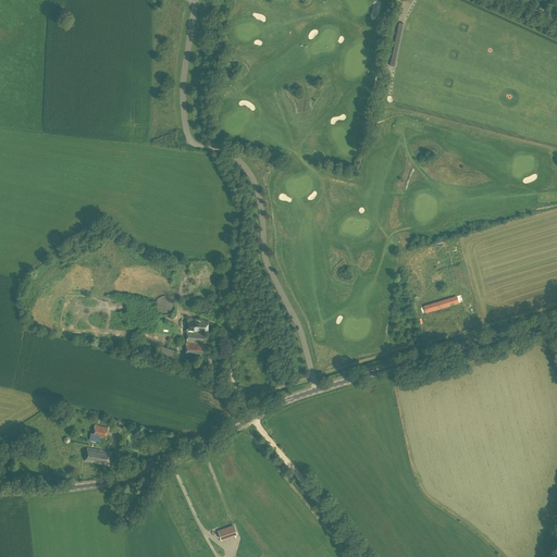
[(398,28),(390,67),(394,67),(403,29),(398,28)]
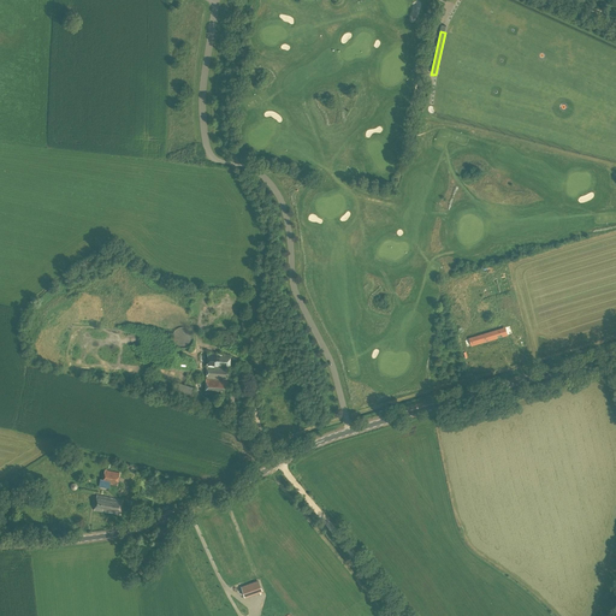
[(183,349),(184,348),(187,348),(188,348),(190,347),(191,345),(193,344),(193,342),(194,341),(194,338),(194,337),(194,335),(193,333),(191,332),(190,330),(189,329),(188,329),(187,327),(184,327),(183,327),(181,327),(179,327),(178,329),(176,330),(175,331),(173,332),(173,335),(172,336),(172,338),(172,339),(173,342),(173,343),(175,344),(176,345),(178,347),(179,348),(181,348),(183,349)]
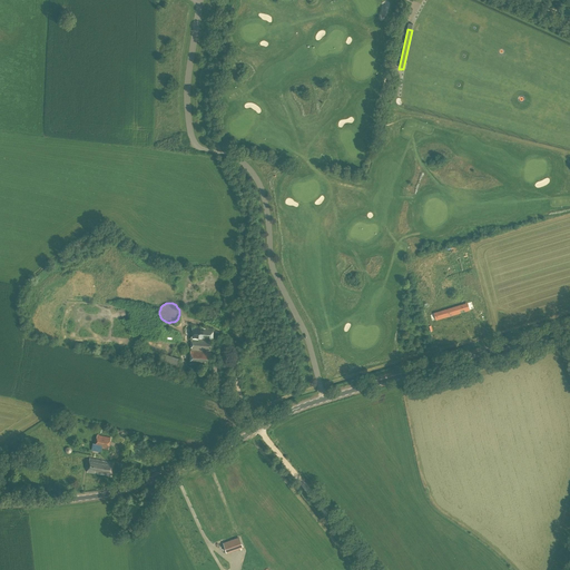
[(462,303),(450,306),(451,312),(463,308),(462,303)]
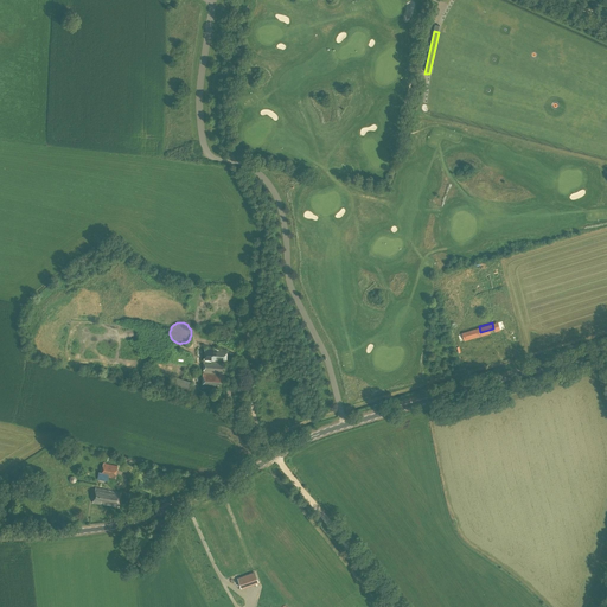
[(480,332),(479,326),(462,331),(464,337),(480,332)]
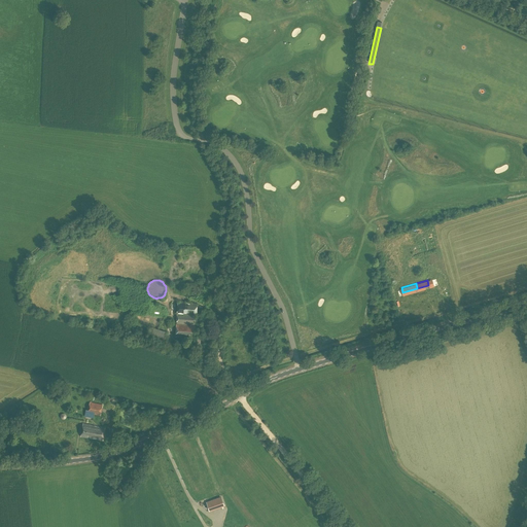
[(196,327),(198,304),(178,303),(176,337),(189,338),(189,343),(195,343),(195,345),(201,345),(201,337),(196,337),(196,327)]
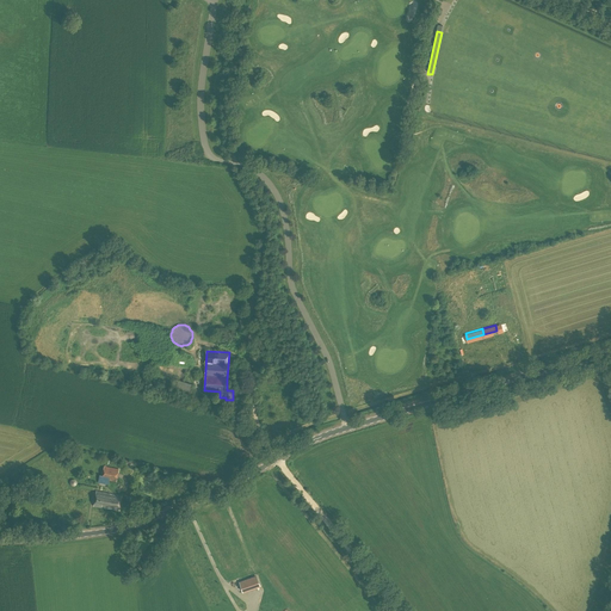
[(196,401),(198,394),(191,392),(193,384),(178,380),(174,394),(196,401)]
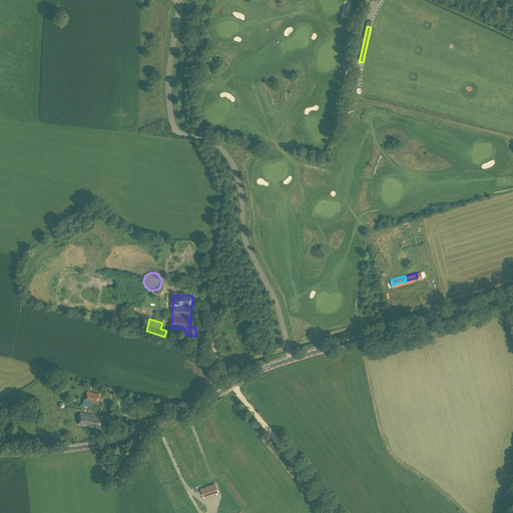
[(98,405),(100,394),(87,392),(85,402),(98,405)]
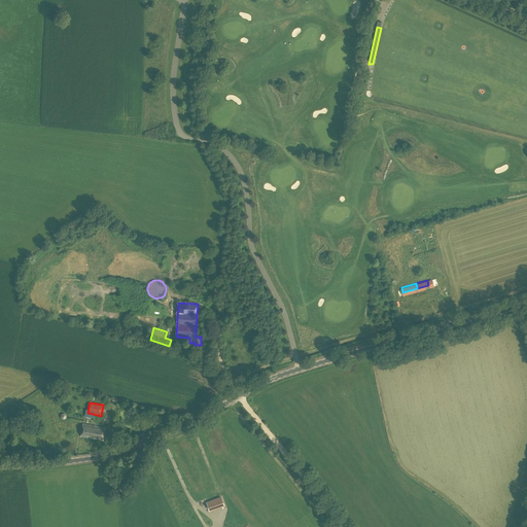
[(103,441),(105,427),(83,423),(81,436),(103,441)]
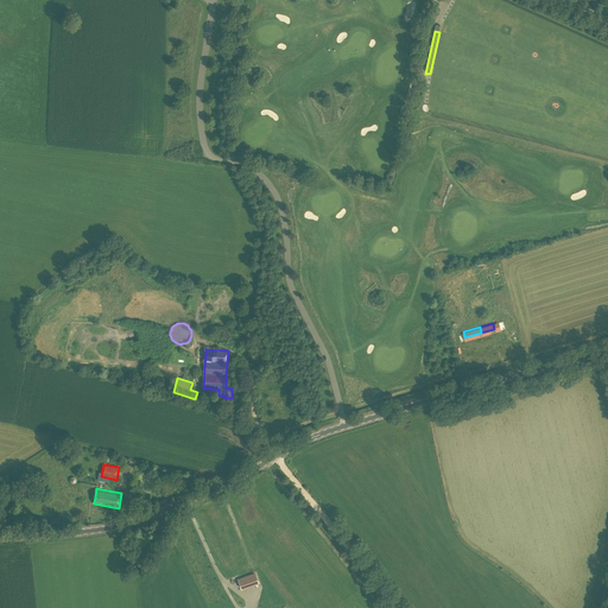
[(248,588),(245,577),(238,580),(242,590),(248,588)]
